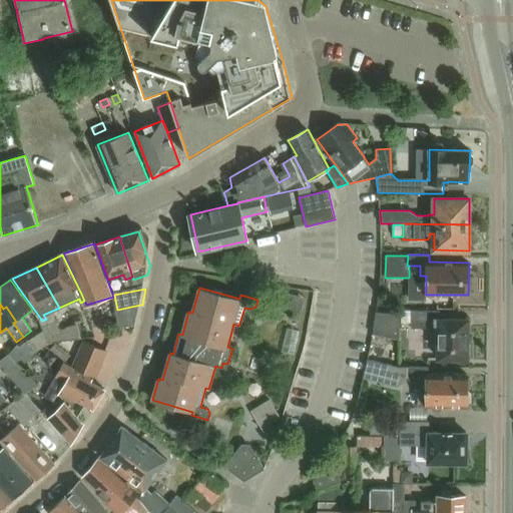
[(117,310),(121,329),(136,328),(141,307),(140,305),(117,310)]
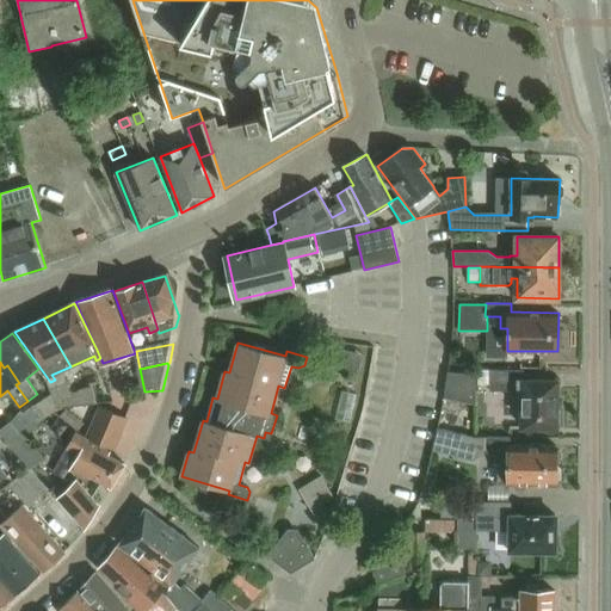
[(491,384),(491,370),(477,370),(477,384),(491,384)]
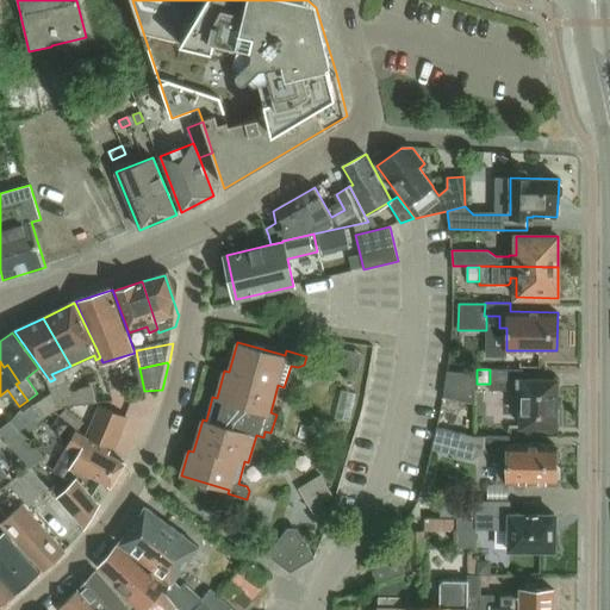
[(522,397),(522,427),(556,427),(556,381),(523,380),(523,369),(490,369),(489,390),(516,391),(516,397),(522,397)]
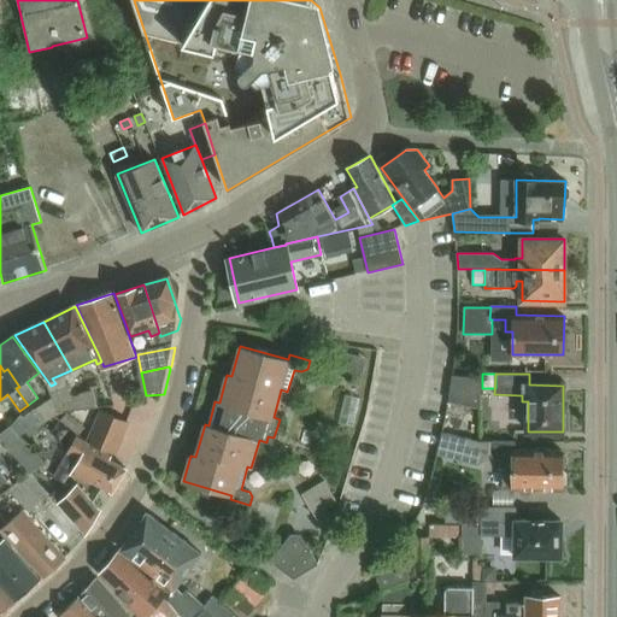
[(481,409),(481,377),(452,376),(448,403),(481,409)]
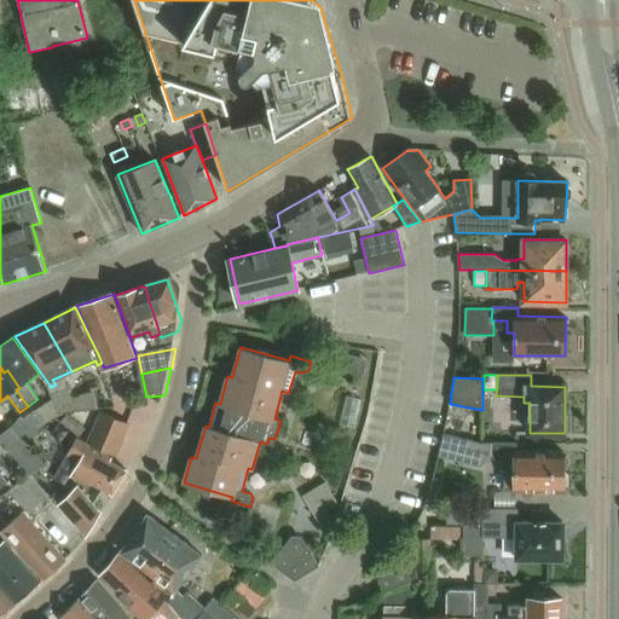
[(115,455),(129,422),(100,410),(86,441),(115,455)]
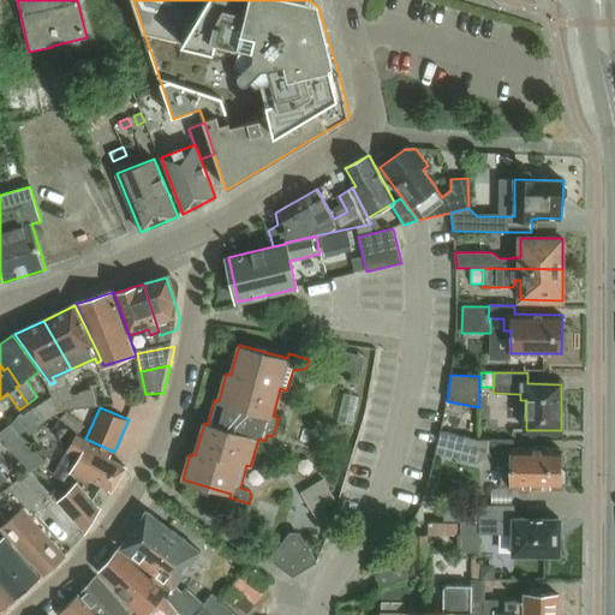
[(12,423),(24,437),(30,433),(43,422),(35,408),(33,410),(23,417),(21,415),(18,417),(12,423)]
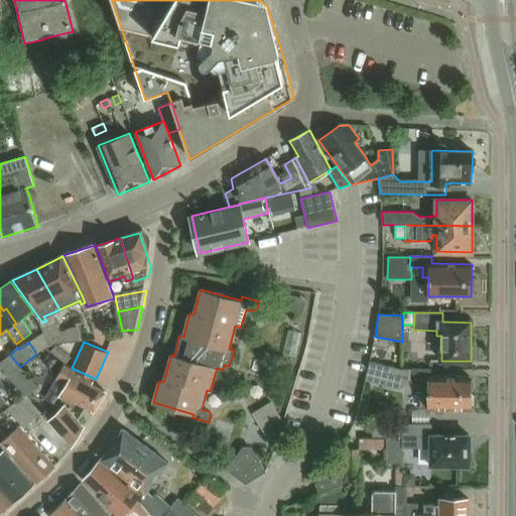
[(421,408),(431,408),(470,409),(471,377),(430,376),(430,369),(400,369),(370,362),(365,381),(399,387),(409,381),(422,380),(421,408)]
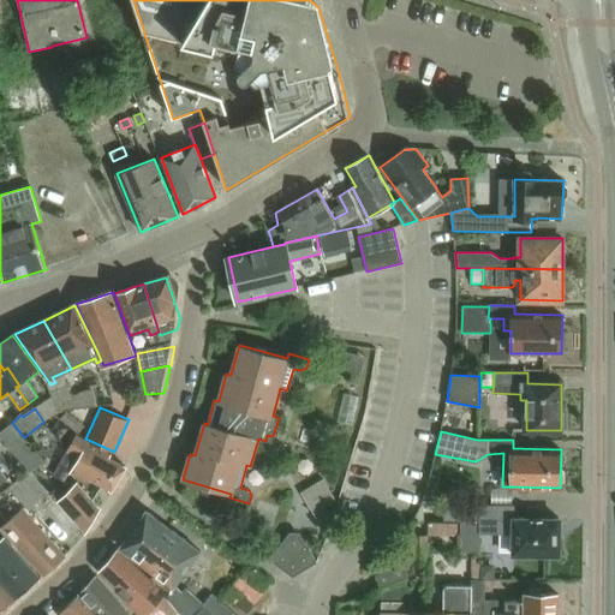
[(24,437),(11,448),(25,467),(29,471),(42,461),(39,457),(24,437)]
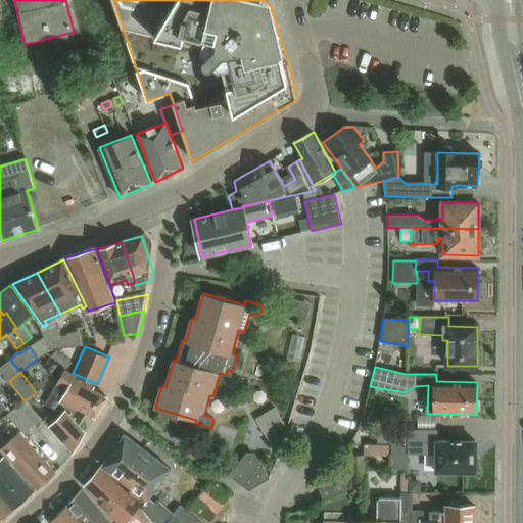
[(106,397),(66,376),(60,382),(67,387),(60,401),(75,410),(77,407),(95,417),(106,397)]
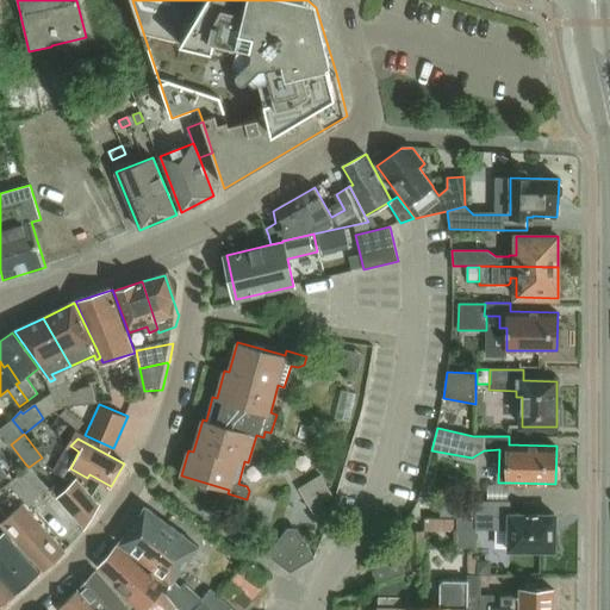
[(322,475),(303,487),(315,508),(323,503),(334,496),(327,485),(331,481),(329,477),(332,473),(327,462),(317,468),(322,475)]
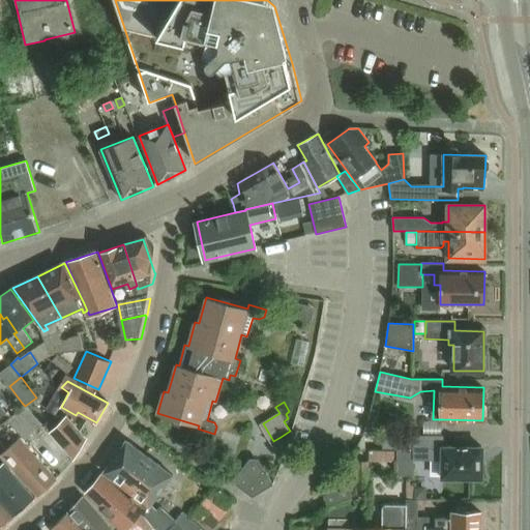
[(37,428),(22,410),(10,420),(26,438),(37,428)]
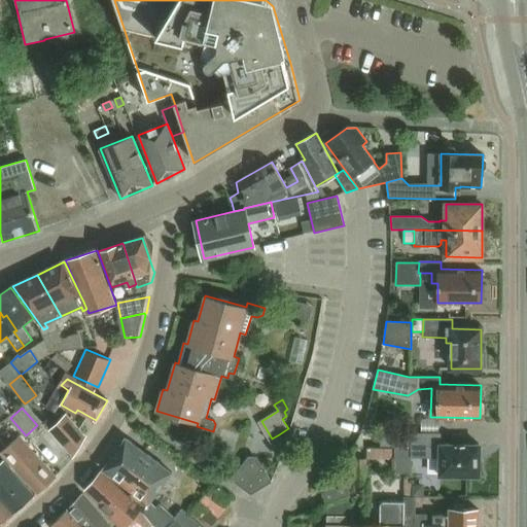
[(51,429),(74,454),(83,438),(65,417),(51,429)]
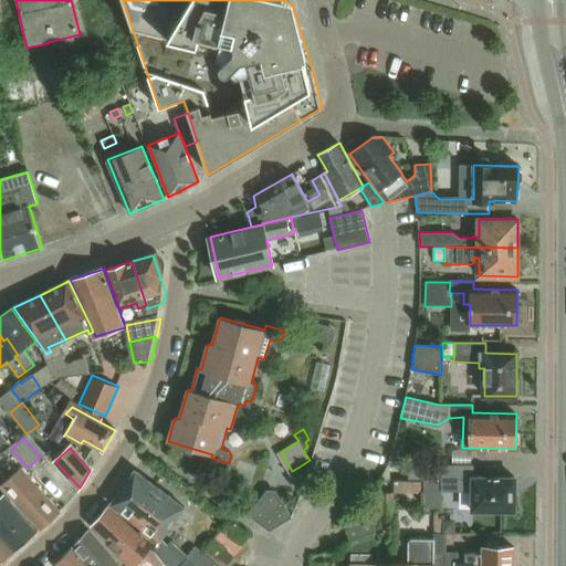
[(440,465),(408,465),(408,480),(440,480),(440,465)]
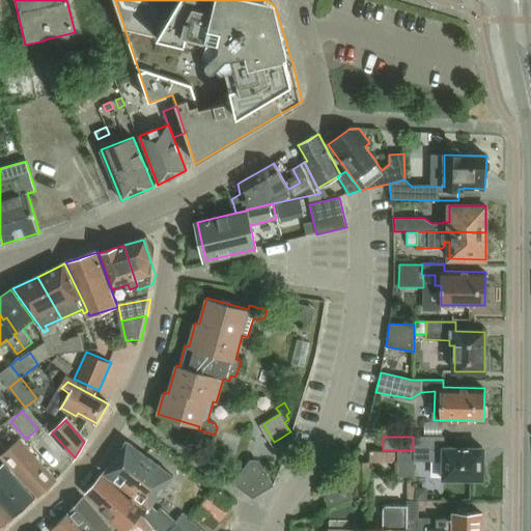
[(414,437),(414,460),(444,460),(443,478),(483,478),(483,448),(444,448),(444,437),(414,437)]
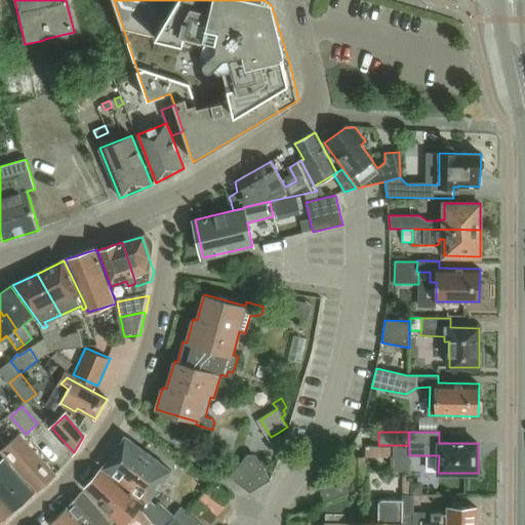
[(38,491),(55,476),(19,435),(1,450),(38,491)]
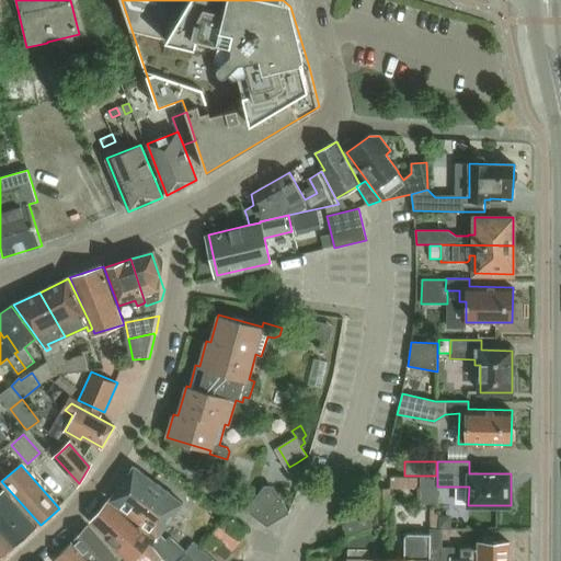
[(159,542),(155,548),(158,552),(162,558),(164,560),(214,560),(193,542),(185,551),(169,536),(165,540),(160,534),(183,503),(135,467),(110,500),(140,523),(138,526),(159,542)]
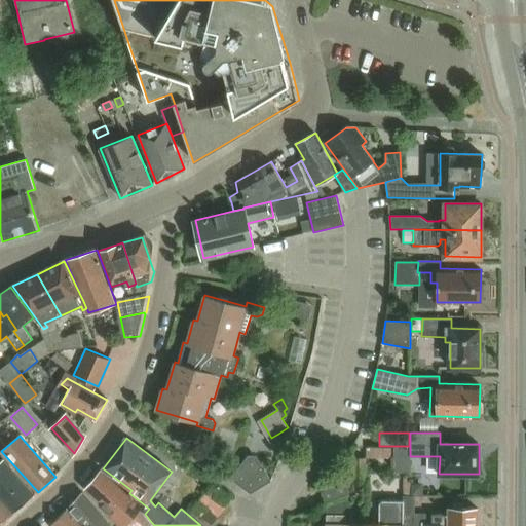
[(367,447),(367,457),(391,457),(391,447),(367,447)]
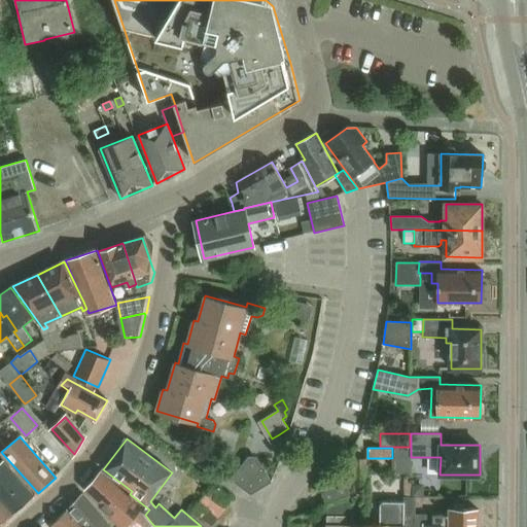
[(257,456),(249,455),(232,479),(251,493),(272,481),(257,456)]
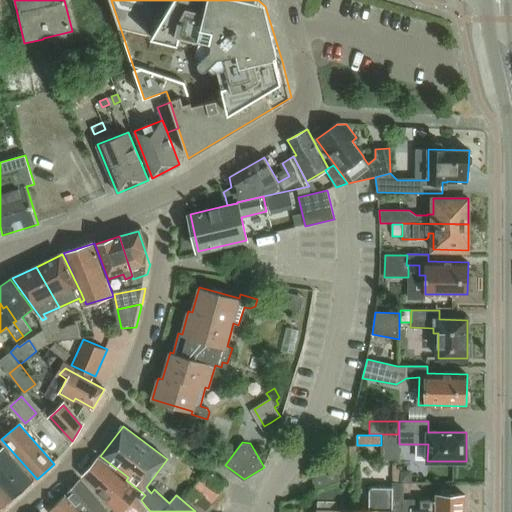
[(0,486),(12,500),(34,481),(4,448),(0,450),(0,486)]
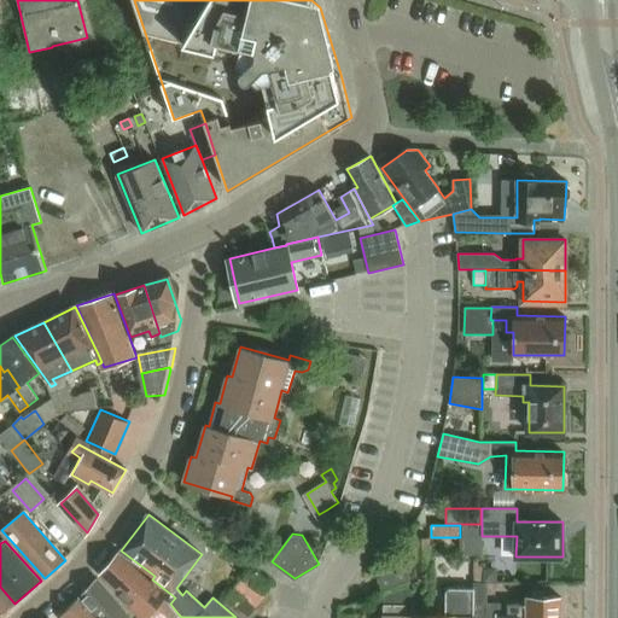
[(139,617),(143,617),(164,596),(155,584),(120,552),(99,575),(129,601),(126,605),(139,617)]
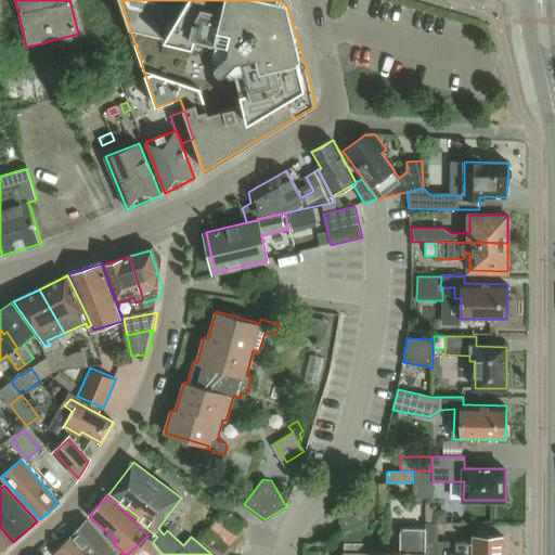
[(369,520),(364,510),(339,518),(344,530),(369,520)]
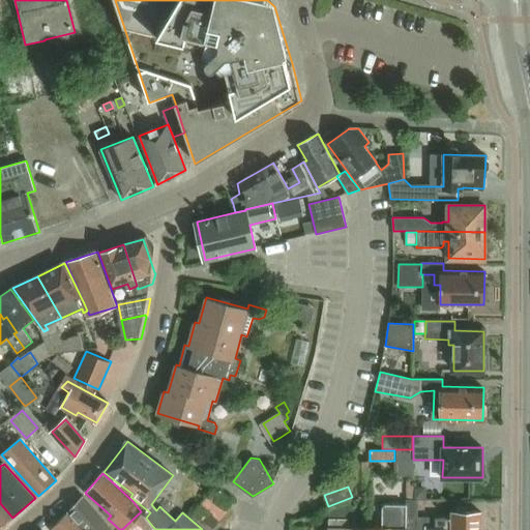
[(414,487),(414,499),(427,499),(427,487),(414,487)]
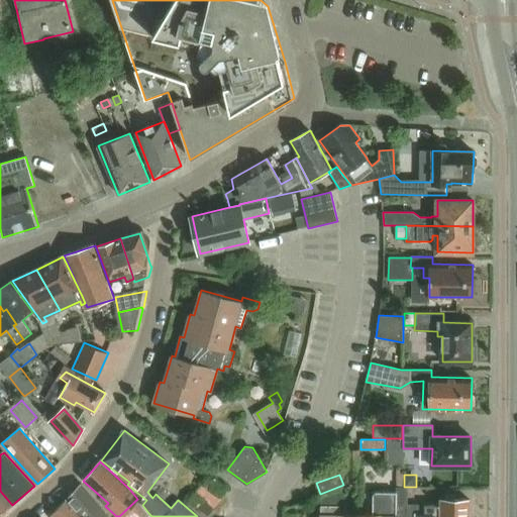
[(109,516),(81,484),(67,499),(81,516),(109,516)]
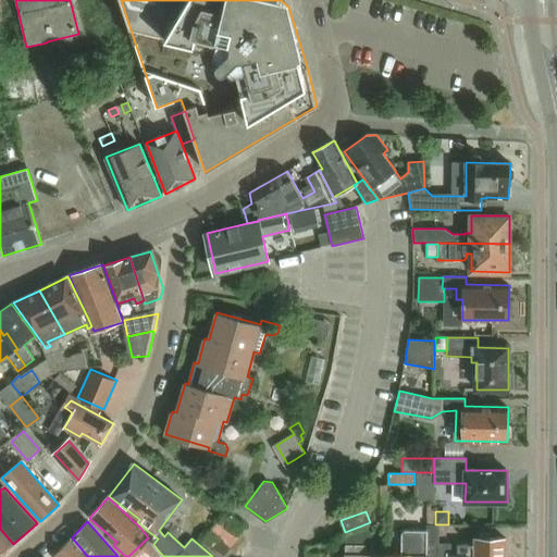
[(218,522),(211,530),(231,546),(237,537),(218,522)]
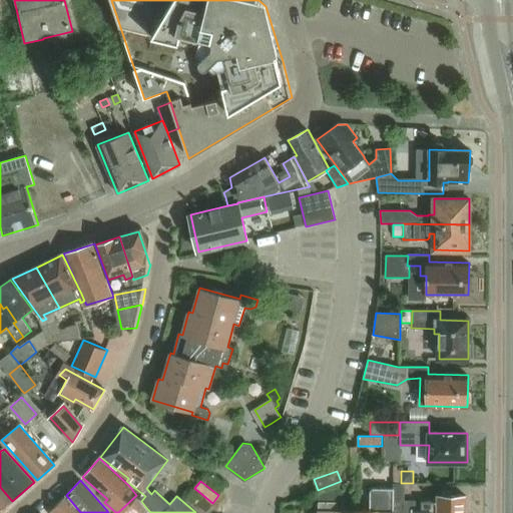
[(404,501),(404,494),(404,484),(399,484),(393,484),(393,489),(371,489),(370,512),(356,512),(393,512),(393,508),(404,507),(404,501)]
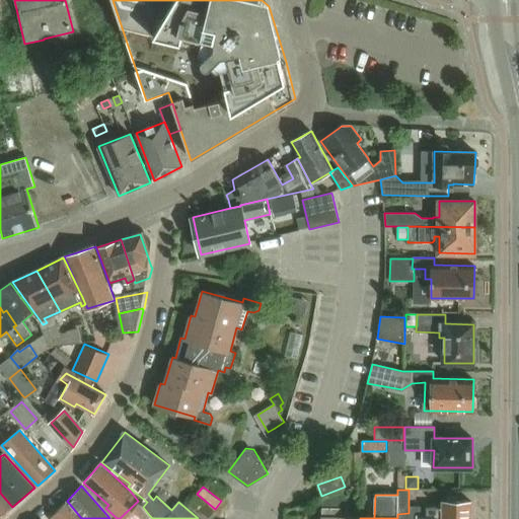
[(360,518),(346,517),(346,492),(323,500),(323,508),(322,508),(322,518),(360,518)]
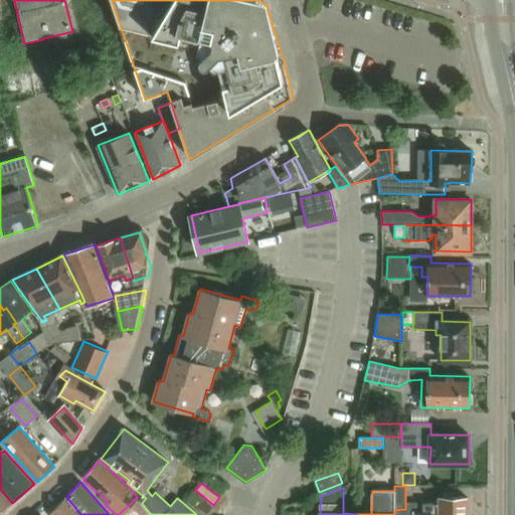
[(0,514),(12,503),(0,489),(0,514)]
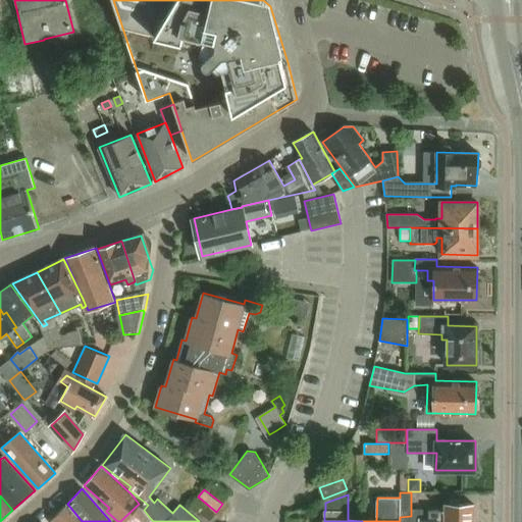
[(49,521),(81,521),(66,505),(50,521),(49,521)]
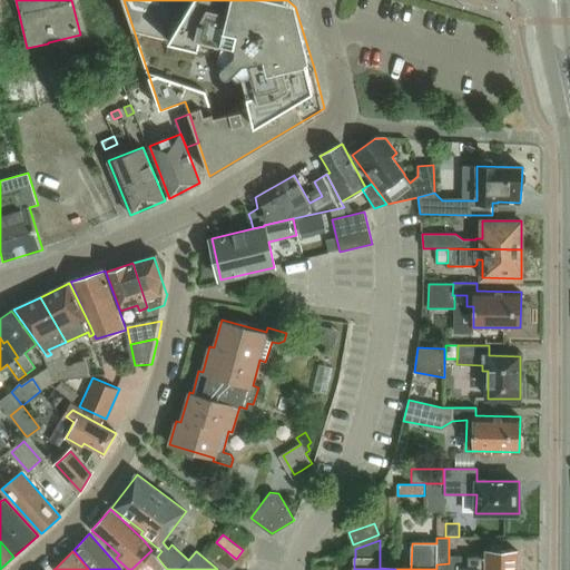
[(449,557),(449,563),(449,569),(517,569),(518,551),(487,551),(487,556),(481,556),(481,557),(469,557),(468,567),(462,567),(462,557),(449,557)]
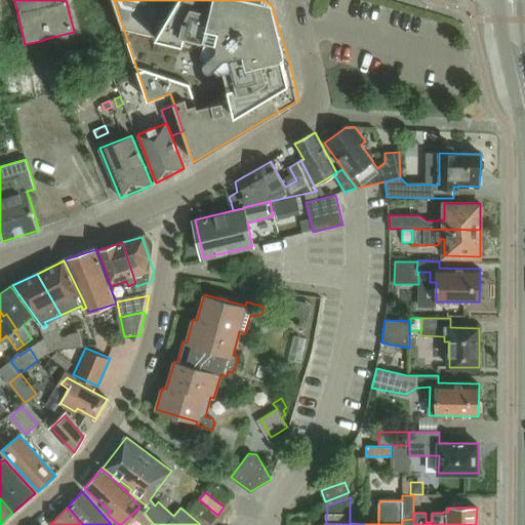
[(123,524),(149,524),(152,522),(148,517),(138,509),(123,524)]
